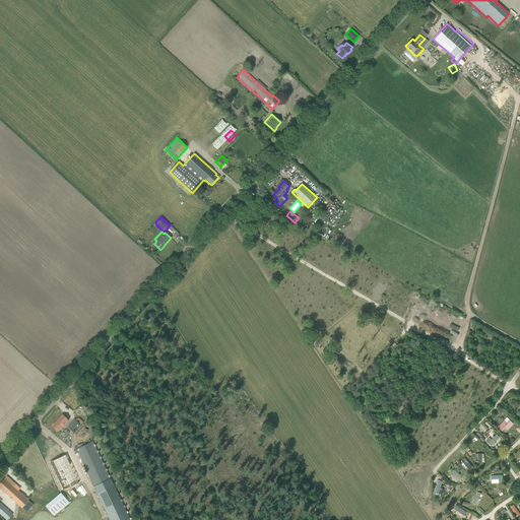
[(62,414),(52,426),(58,431),(68,419),(62,414)]
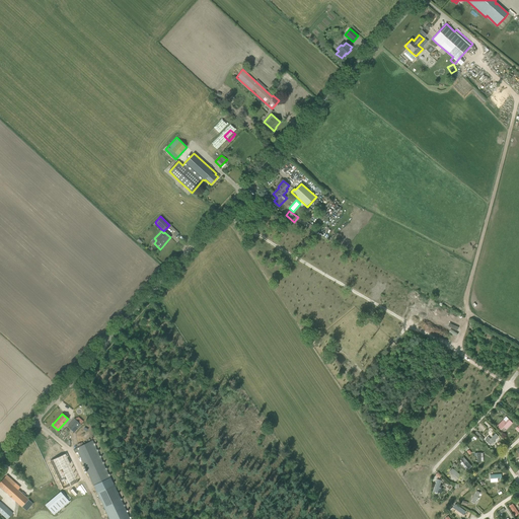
[(505,427),(507,430),(513,423),(506,416),(497,426),(502,430),(505,427)]
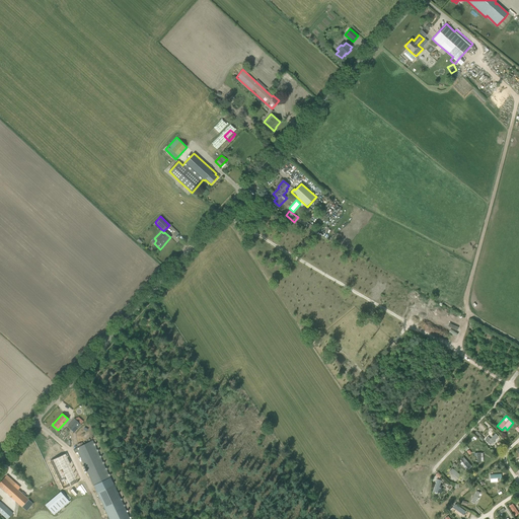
[(81,425),(74,419),(67,426),(74,432),(81,425)]
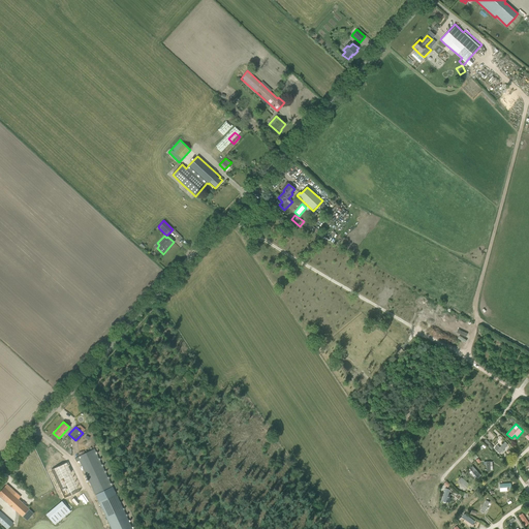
[(493,439),(496,437),(490,431),(487,434),(493,439)]
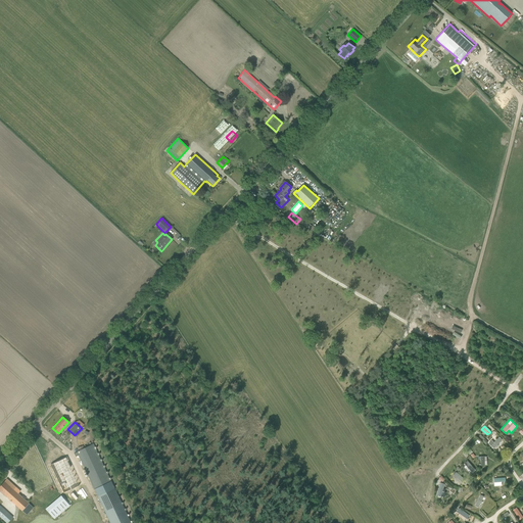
[(478,436),(485,444),(488,442),(481,434),(478,436)]
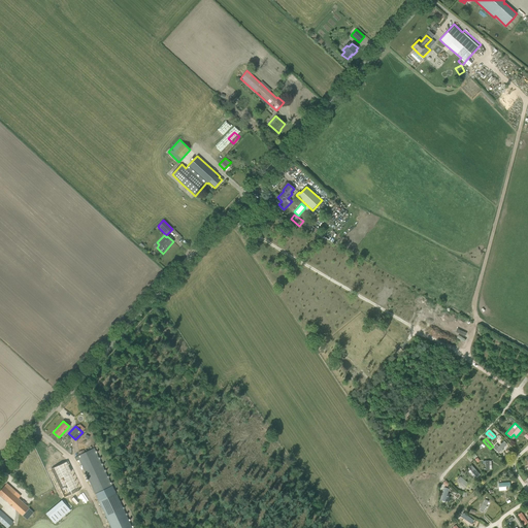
[(496,444),(493,448),(498,453),(507,443),(504,440),(499,447),(496,444)]
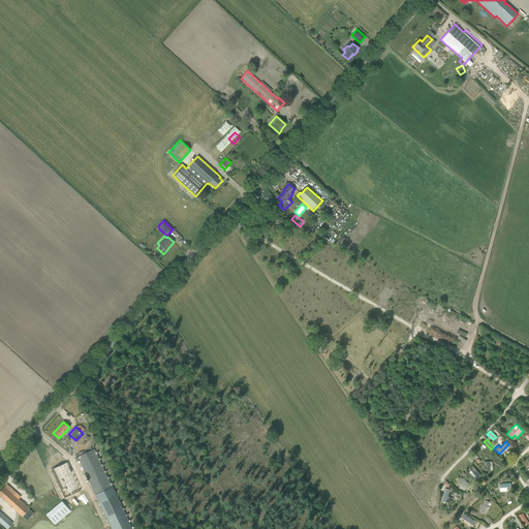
[(132,528),(94,449),(78,457),(112,528),(132,528)]
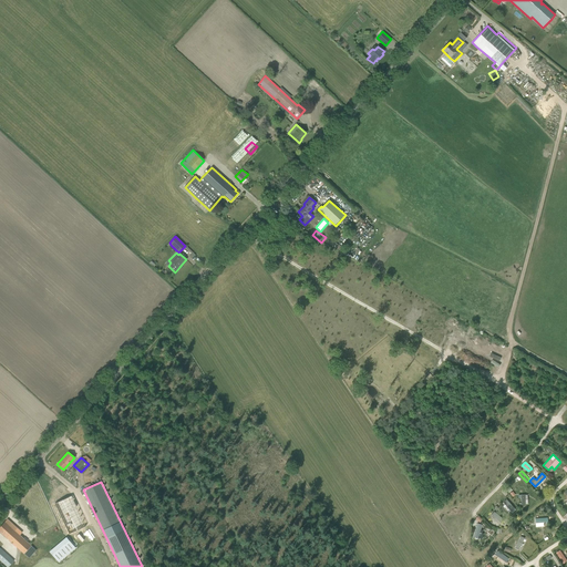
[(522,497),(522,504),(528,504),(528,494),(518,495),(518,497),(522,497)]
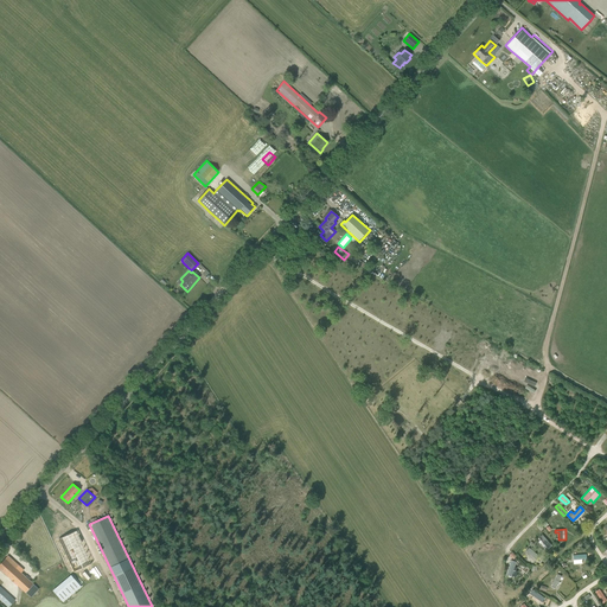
[(76,531),(58,540),(74,572),(91,563),(76,531)]
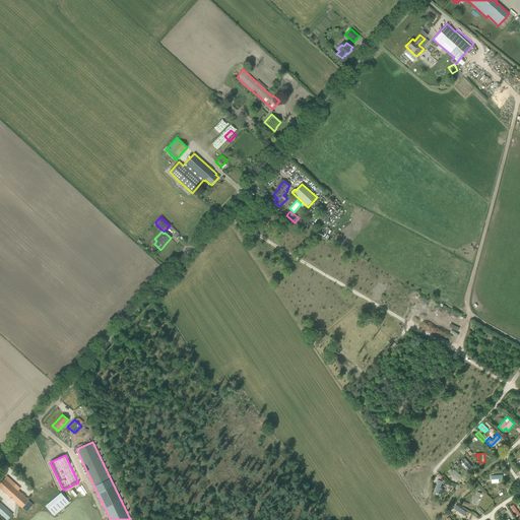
[(465,457),(462,460),(463,462),(462,464),(468,471),(473,468),(465,457)]
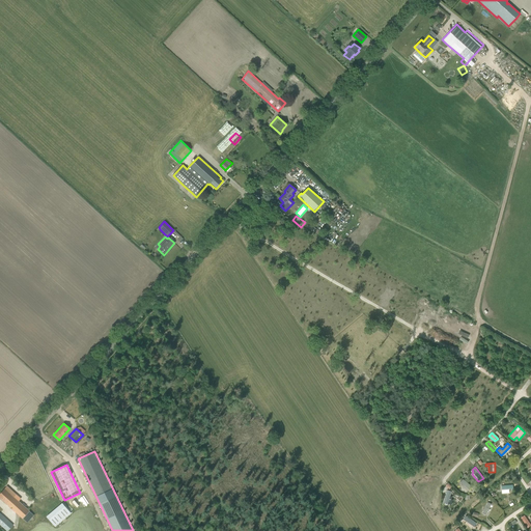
[(469,490),(472,486),(464,479),(460,482),(469,490)]
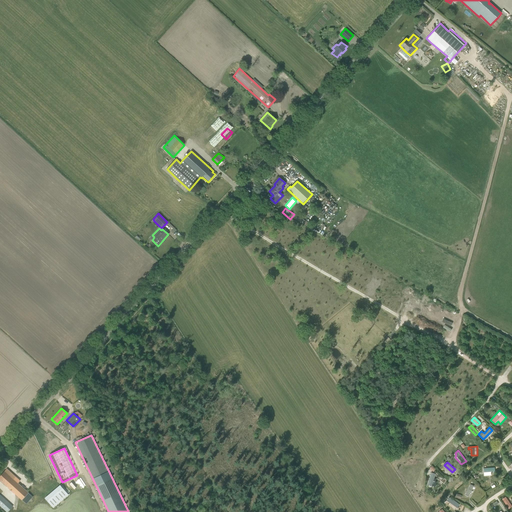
[(21,486),(13,479),(15,477),(10,472),(7,469),(0,475),(0,480),(1,482),(26,505),(33,498),(23,489),(25,488),(22,485),(21,486)]
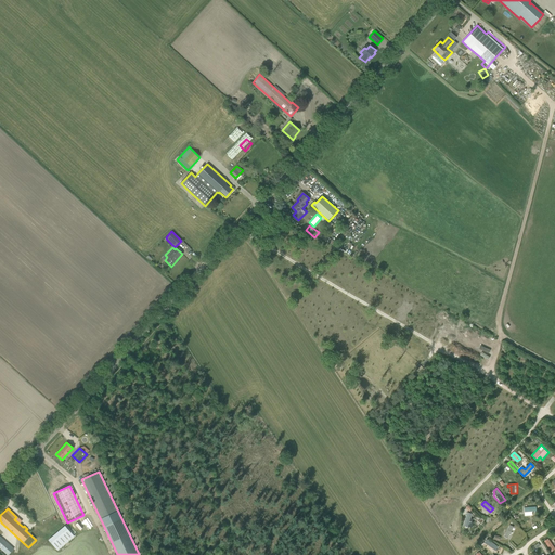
[(463,526),(472,528),(473,521),(470,520),(473,514),(467,512),(463,526)]
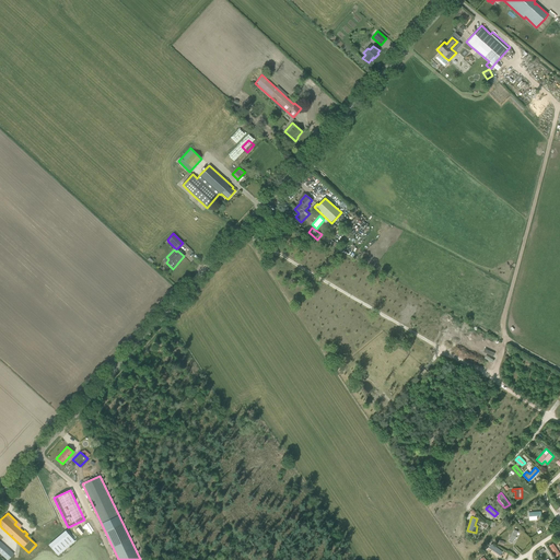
[(456,531),(462,522),(457,518),(451,527),(456,531)]
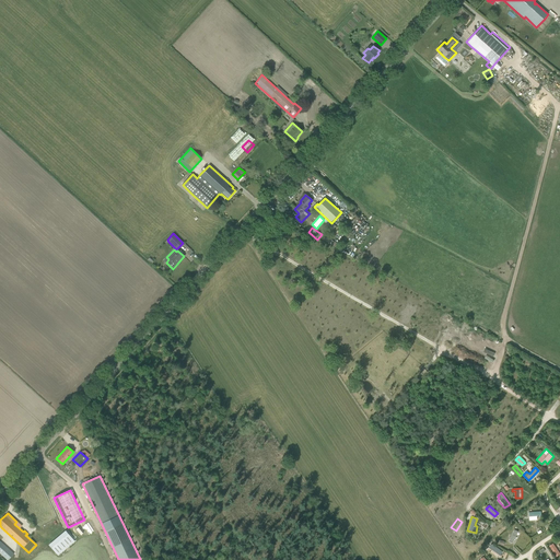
[(514,529),(509,540),(513,543),(518,532),(514,529)]
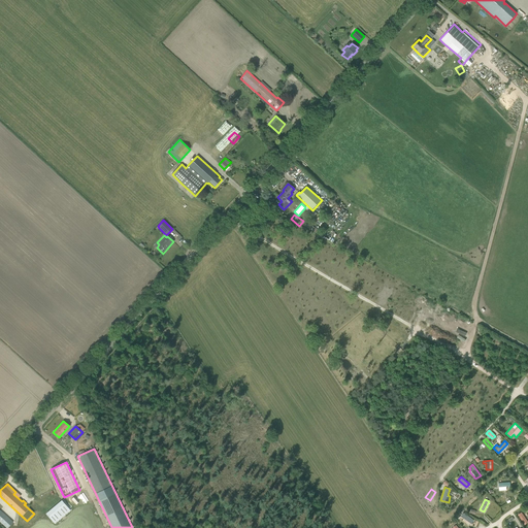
[(67,514),(70,510),(62,500),(45,514),(55,524),(67,514)]
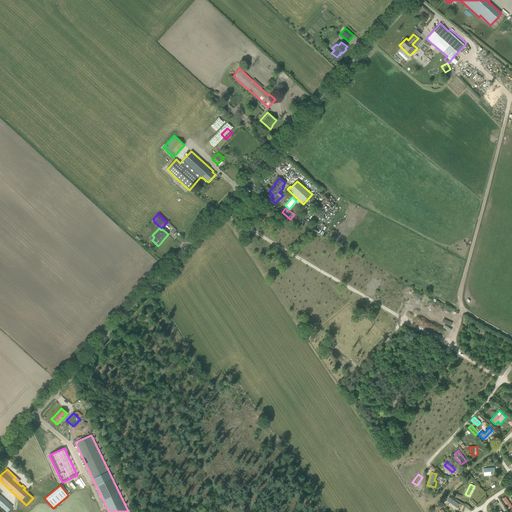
[(0,505),(6,511),(7,511),(13,506),(0,494),(0,505)]
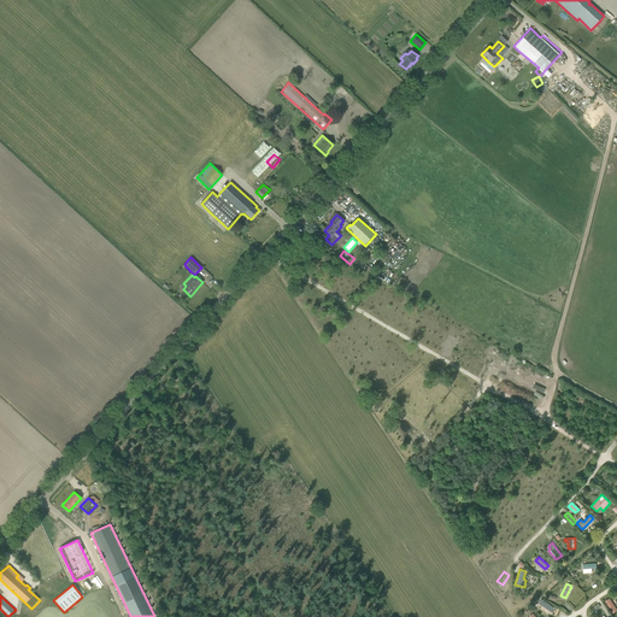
[(605,601),(613,613),(616,610),(616,609),(610,598),(605,601)]
